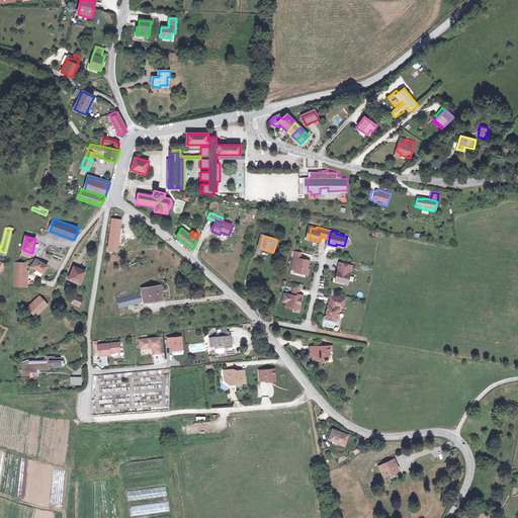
[(295,257),(293,266),(297,267),(296,271),(306,273),(307,268),(309,269),(311,261),(301,259),(296,257),(295,257)]
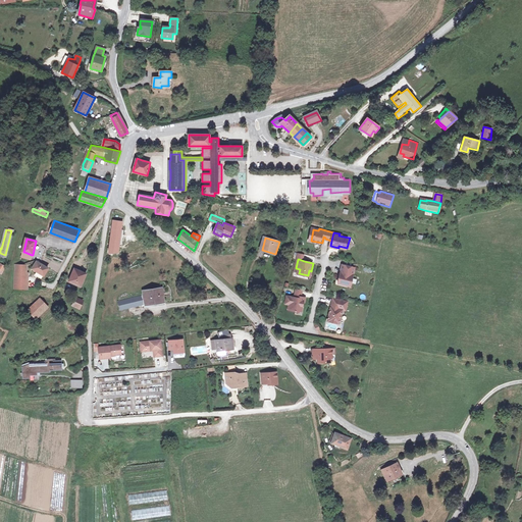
[(35,274),(42,278),(48,268),(37,261),(33,269),(37,271),(35,274)]
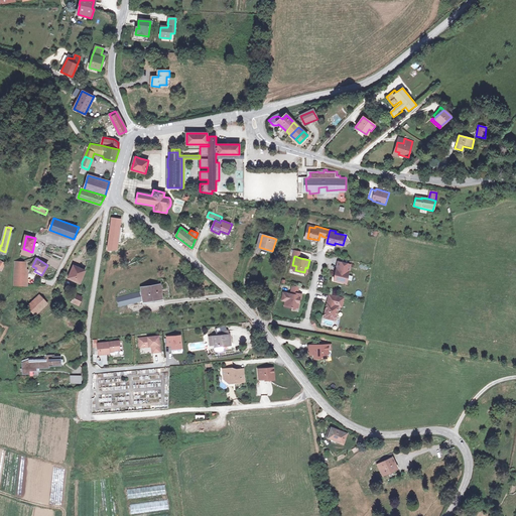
[(352,264),(340,261),(336,280),(348,283),(352,264)]
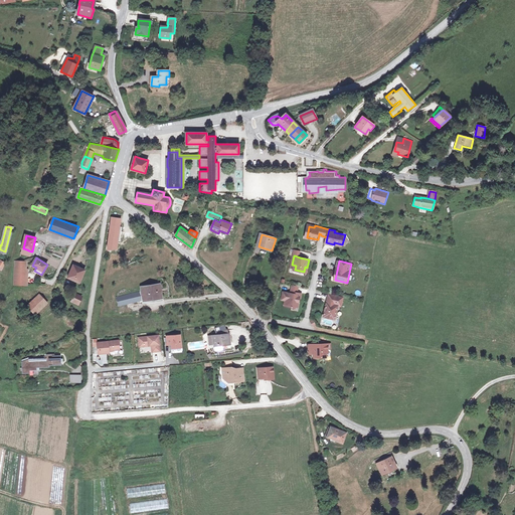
[(14,284),(26,285),(27,262),(16,262),(14,284)]
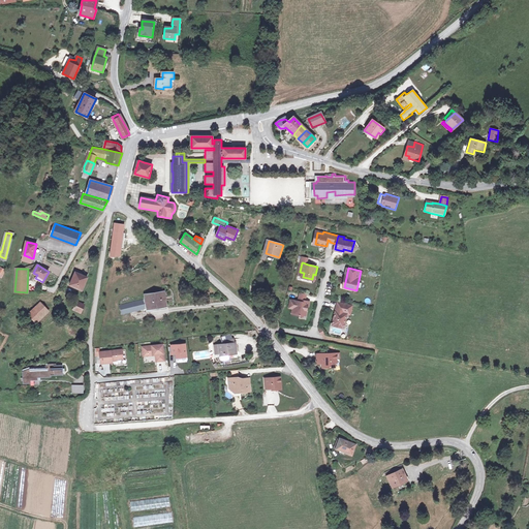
[(83,289),(88,277),(76,271),(70,284),(83,289)]
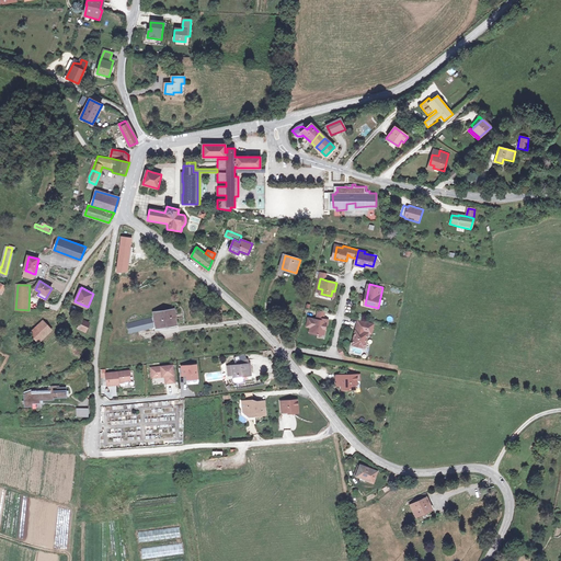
[(156,319),(158,330),(175,327),(173,312),(155,316),(156,319)]
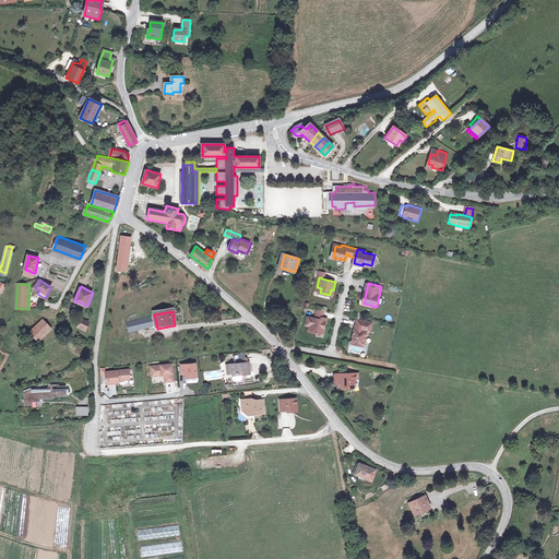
[(311,325),(310,332),(318,333),(318,332),(321,332),(322,326),(325,328),(326,323),(328,323),(329,319),(323,318),(320,317),(320,319),(317,319),(309,317),(307,324),(311,325)]
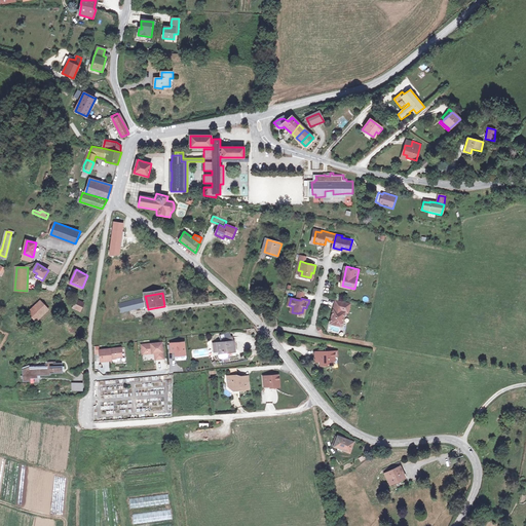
[(146,309),(148,309),(146,299),(119,306),(121,313),(145,307),(146,309)]
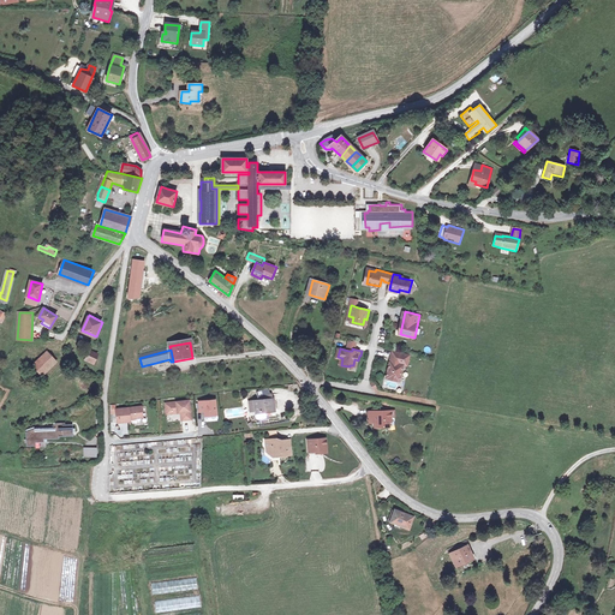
[(54,364),(58,360),(48,351),(45,353),(54,364)]
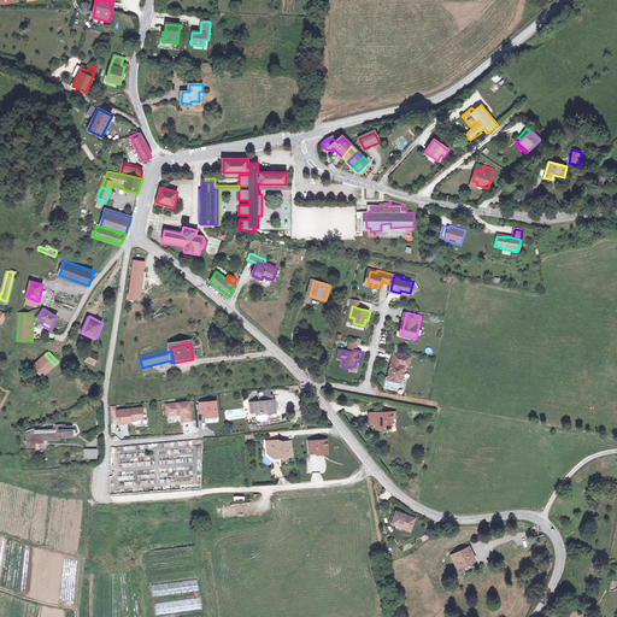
[(93,364),(98,354),(90,352),(86,360),(93,364)]
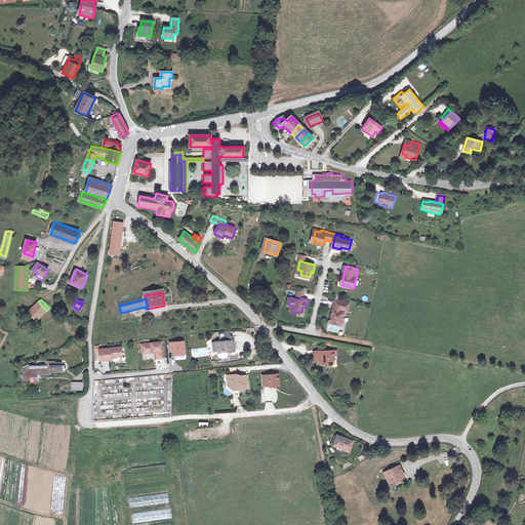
[(336,299),(331,322),(342,325),(346,311),(347,310),(350,310),(351,303),(336,299)]
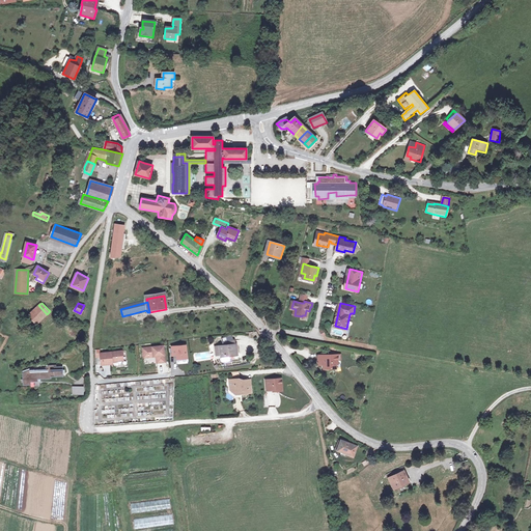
[(37,324),(47,314),(38,305),(28,315),(37,324)]
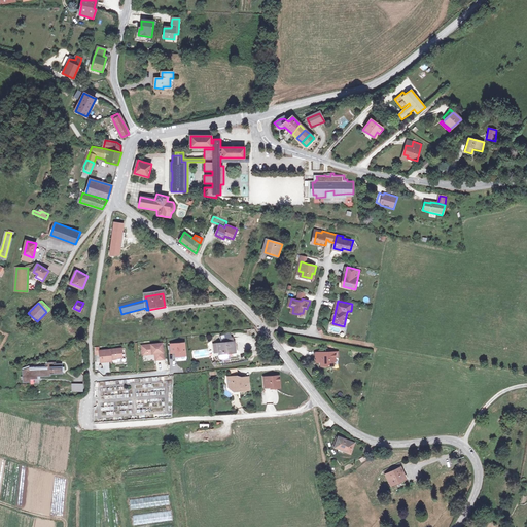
[(223,344),(219,345),(220,354),(229,353),(229,355),(237,354),(236,343),(227,344),(227,341),(223,342),(223,344)]
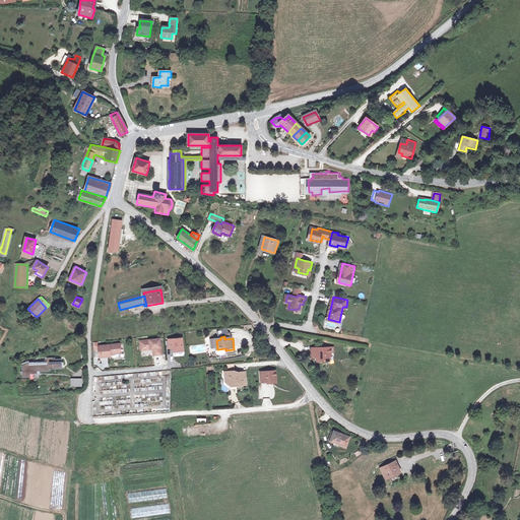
[(184,351),(184,348),(183,339),(169,340),(170,349),(174,349),(175,352),(184,351)]
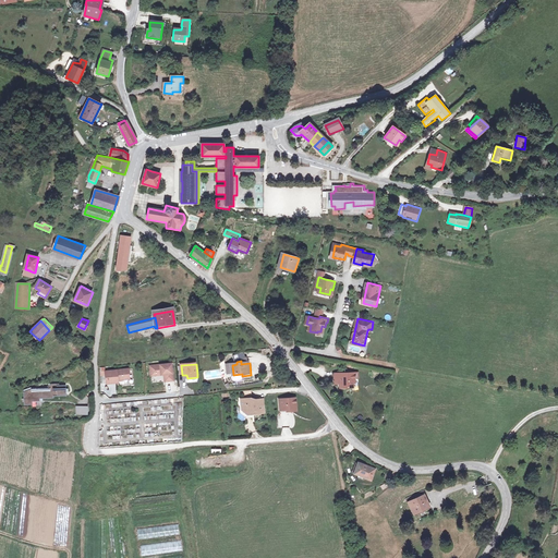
[(172,365),(150,367),(152,376),(161,374),(161,376),(165,376),(165,383),(173,381),(172,365)]
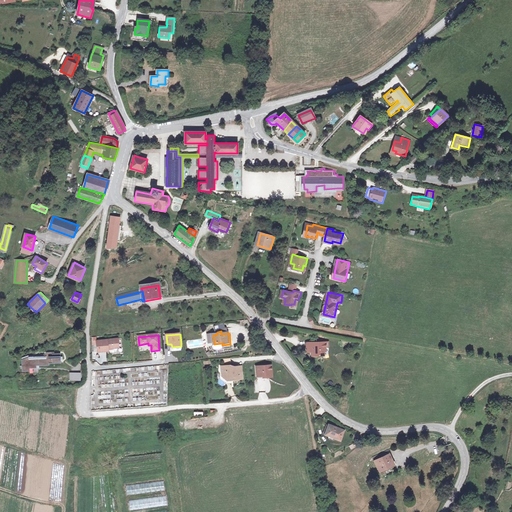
[(97,342),(98,353),(109,352),(109,350),(119,349),(118,340),(97,342)]
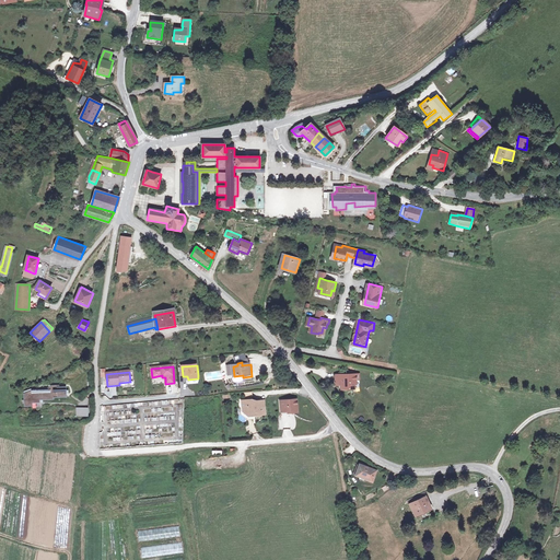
[(357,375),(337,375),(337,381),(341,382),(341,386),(341,391),(356,391),(354,386),(357,386),(357,381),(357,375)]
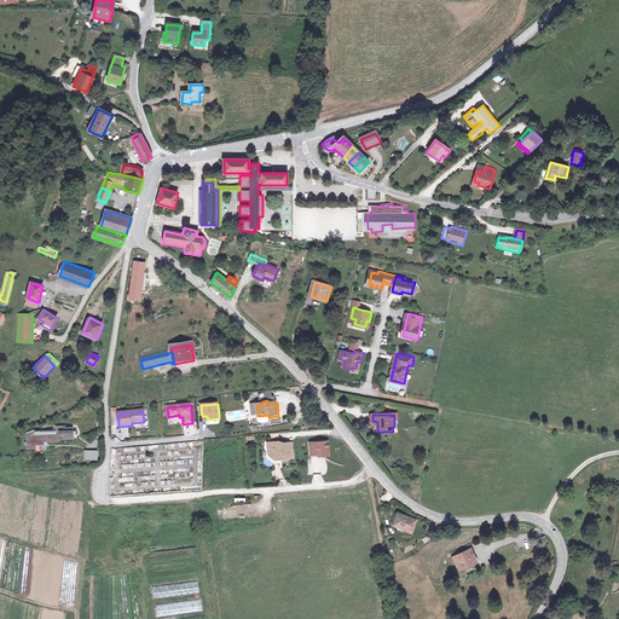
[(27,434),(27,449),(35,449),(35,445),(44,444),(44,441),(59,440),(59,439),(73,438),(73,427),(65,427),(65,426),(56,426),(56,428),(53,428),(53,431),(34,432),(27,434)]
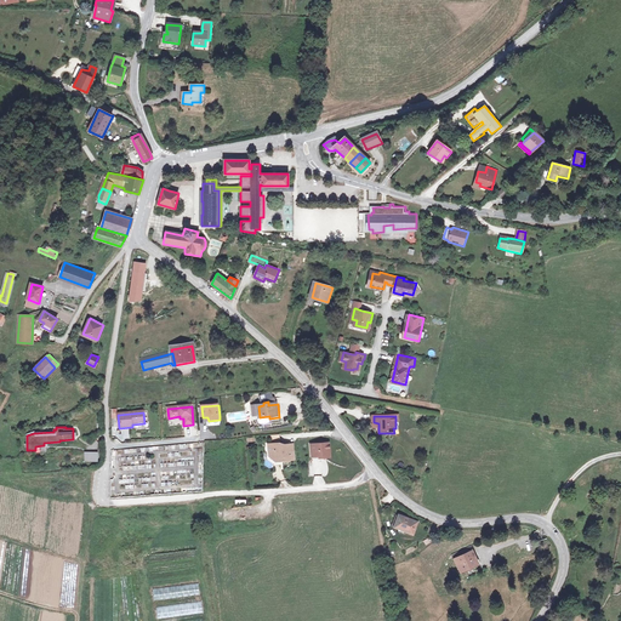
[(329,455),(326,443),(308,445),(311,457),(322,457),(323,459),(325,460),(329,455)]
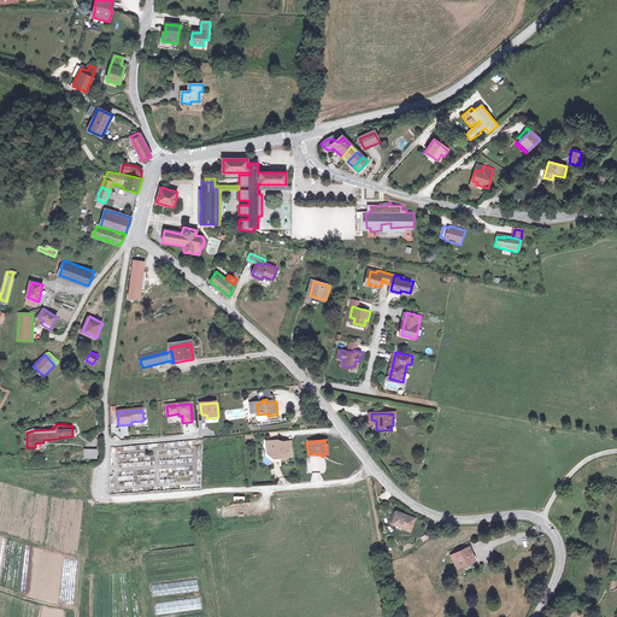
[(277,459),(287,458),(286,444),(274,444),(272,441),(264,442),(266,454),(269,458),(277,457),(277,459)]
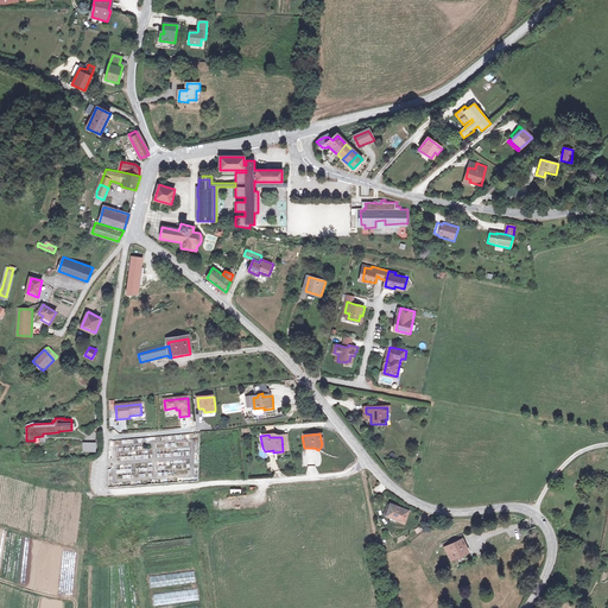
[(387,518),(399,523),(401,515),(407,518),(410,512),(392,505),(387,518)]
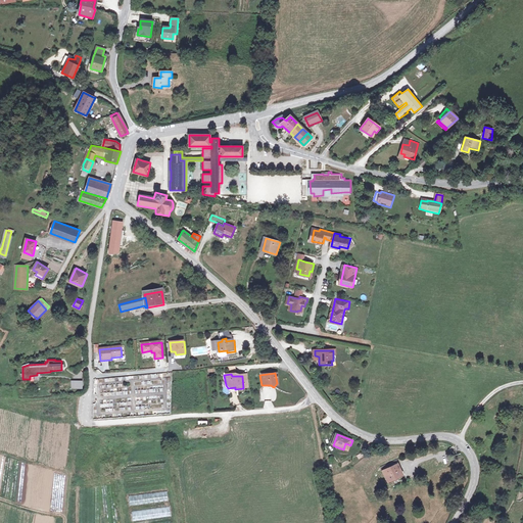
[(381,472),(385,482),(402,475),(398,465),(381,472)]
